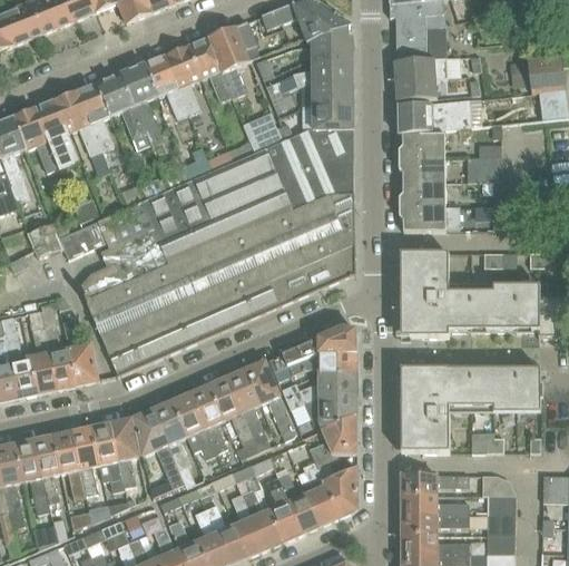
[(45,32),(31,0),(16,6),(18,11),(3,17),(15,45),(45,32)]
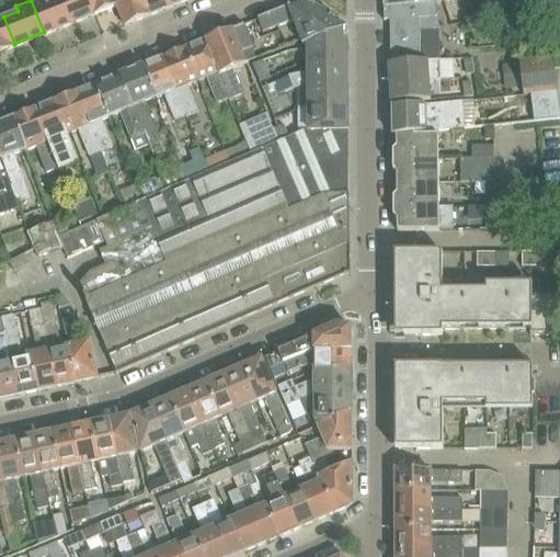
[(71,21),(63,0),(31,0),(44,32),(71,21)]
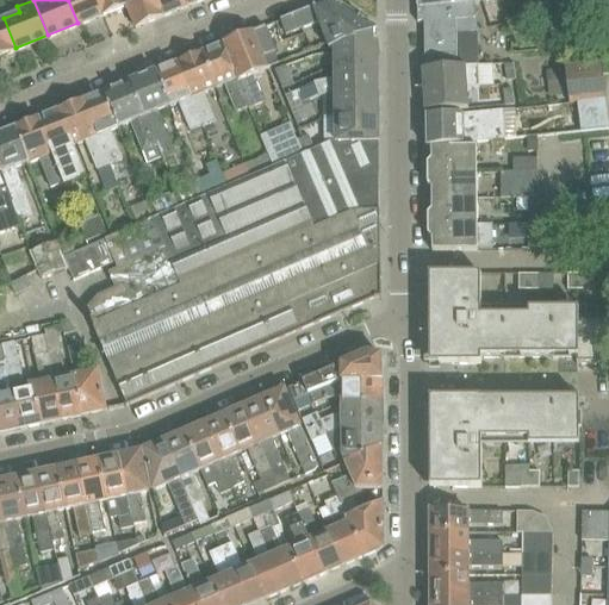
[(68,0),(78,23),(103,13),(97,0),(68,0)]
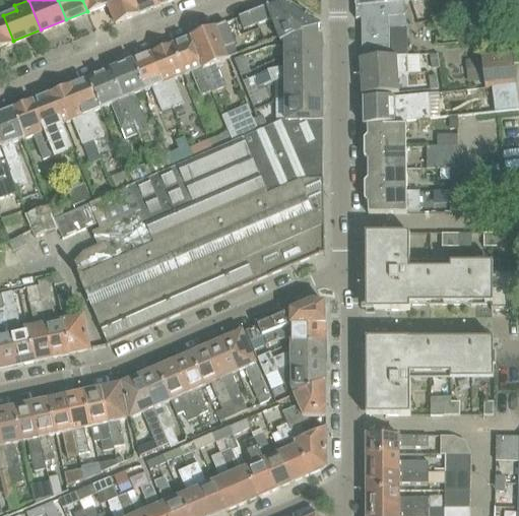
[(108,3),(107,0),(82,0),(87,11),(107,3),(108,3)]
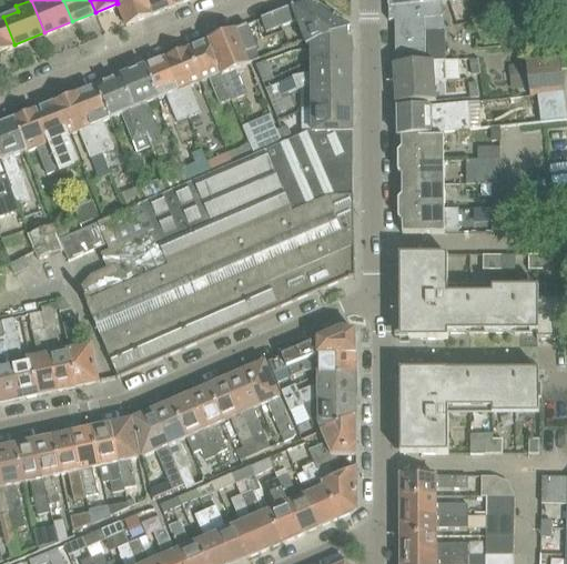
[(117,0),(118,3),(117,3),(125,23),(148,14),(142,0),(117,0)]
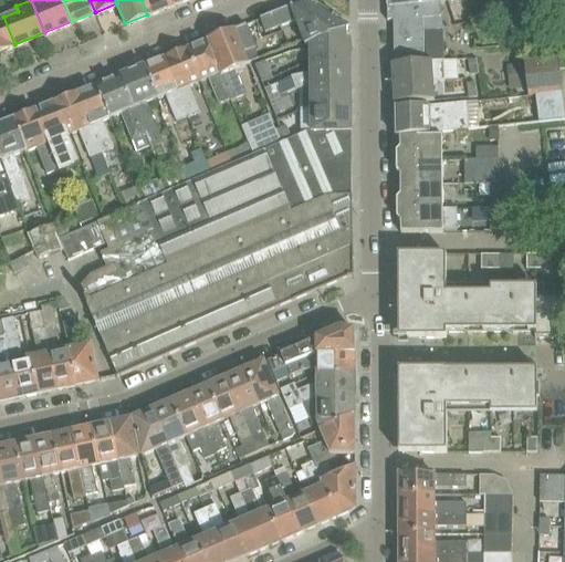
[(142,0),(147,14),(170,4),(168,0),(142,0)]
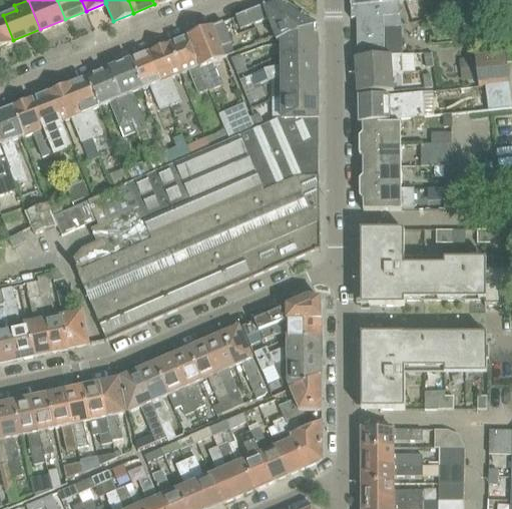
[(270,0),(234,14),(239,26),(267,15),(267,16),(274,34),(276,38),(281,37),(312,28),(312,26),(315,25),(315,26),(316,26),(316,23),(316,22),(283,0),(270,0)]
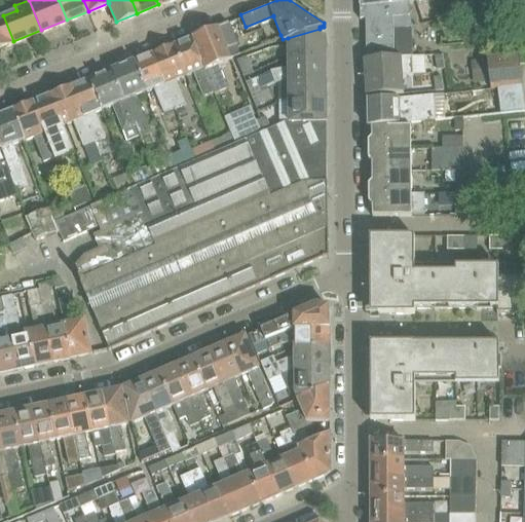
[(359,0),(359,16),(365,16),(365,57),(402,54),(402,52),(413,52),(413,22),(411,0),(359,0)]
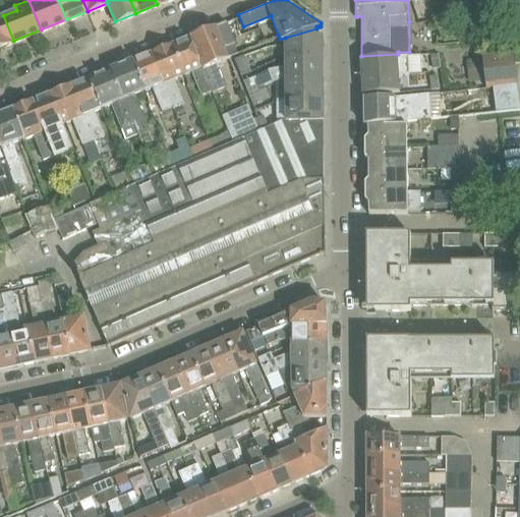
[(443,0),(445,19),(456,18),(454,0),(443,0)]
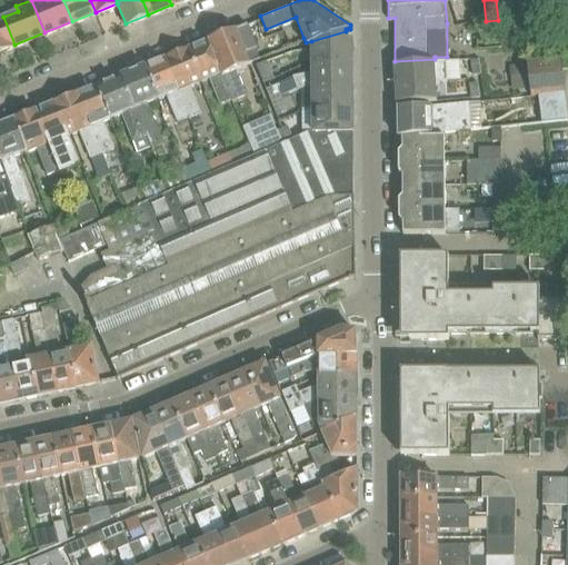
[(496,0),(498,20),(511,18),(509,0),(496,0)]
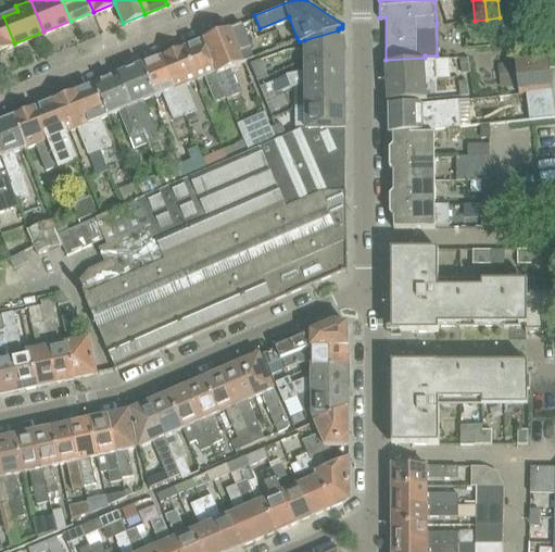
[(506,0),(508,22),(508,24),(535,21),(533,0),(506,0)]
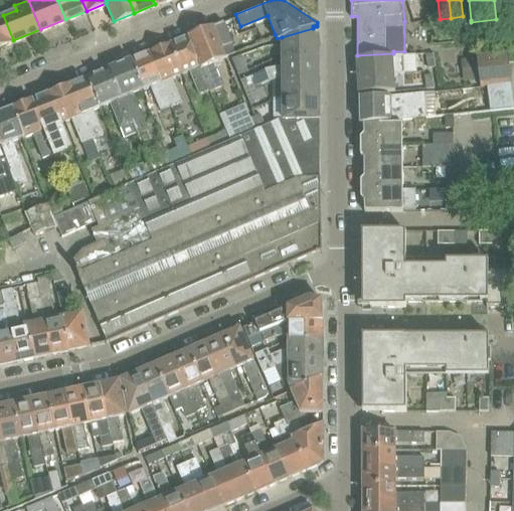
[(103,6),(92,9),(96,23),(107,20),(103,6)]
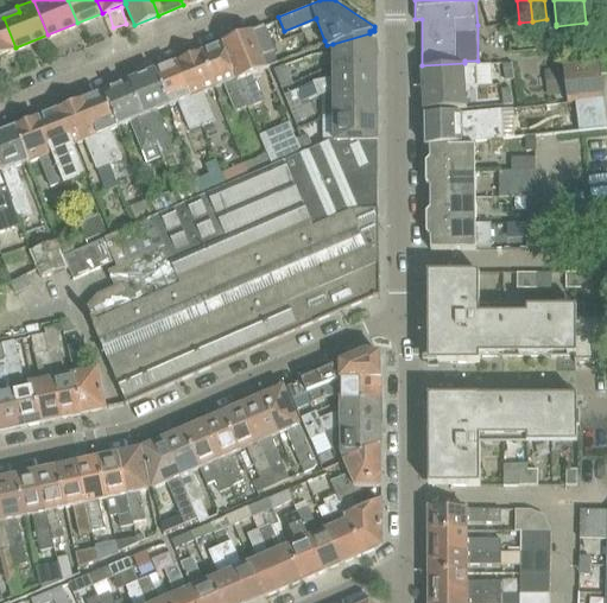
[(0,54),(16,48),(4,18),(0,19),(0,54)]
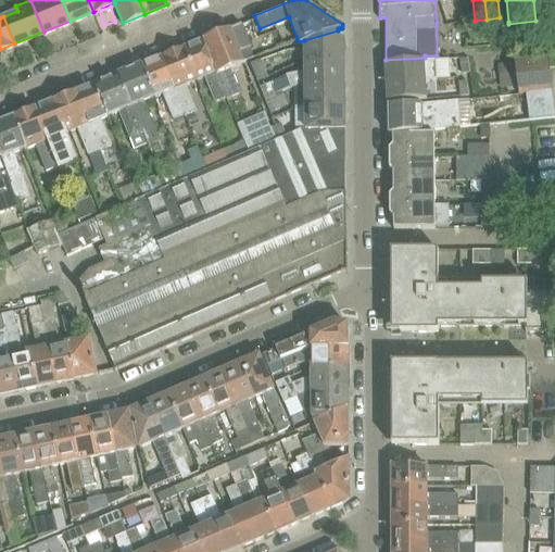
[(240,21),(228,26),(229,26),(238,49),(239,49),(250,45),(240,21)]
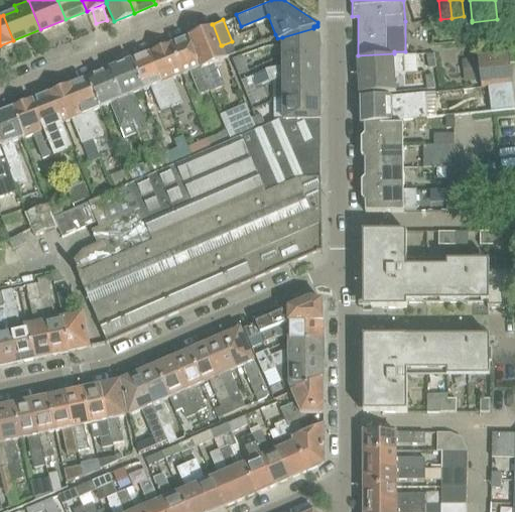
[(464,21),(466,35),(474,34),(472,22),(472,20),(464,21)]
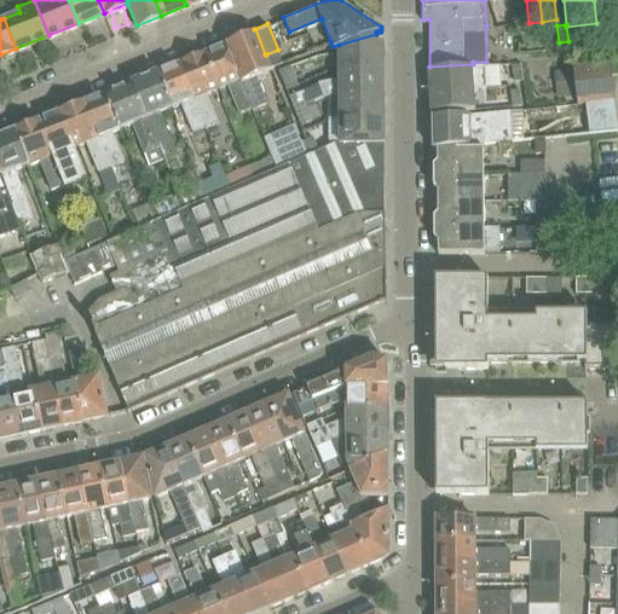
[(271,67),(266,54),(265,54),(255,29),(225,41),(250,105),(265,99),(255,74),(261,71),(271,67)]
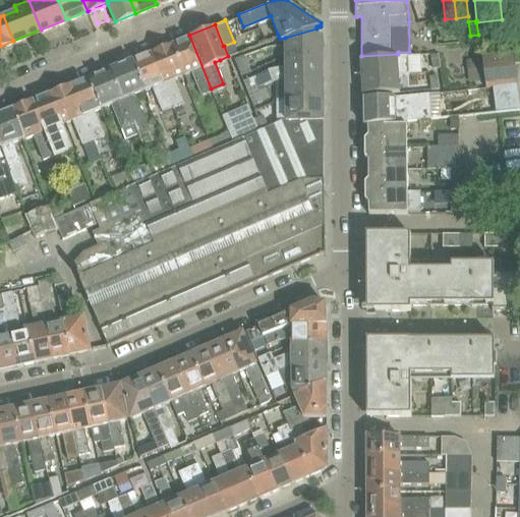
[(457,27),(439,29),(440,36),(442,38),(458,36),(457,27)]
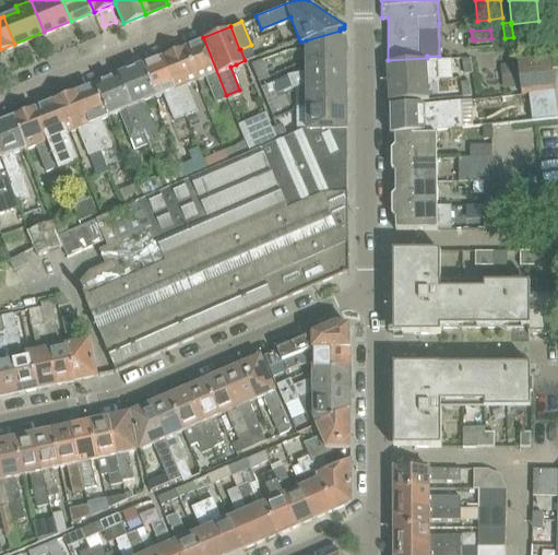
[(306,40),(306,46),(306,60),(345,59),(345,49),(344,37),(340,37),(340,35),(340,31),(306,40)]
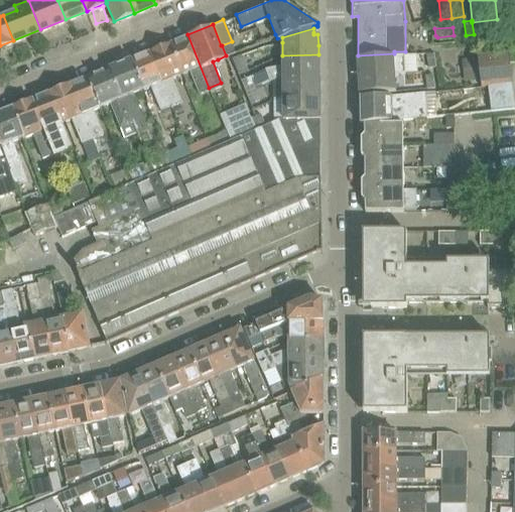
[(199,92),(209,88),(187,34),(169,41),(181,72),(189,69),(199,92)]
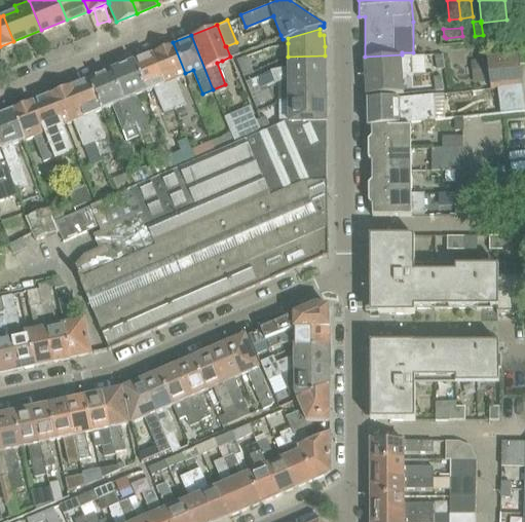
[(185,73),(173,42),(151,51),(174,106),(184,101),(175,77),(182,74),(185,73)]
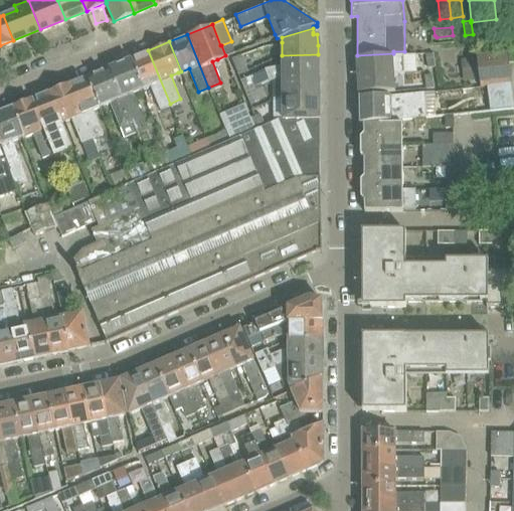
[(148,50),(130,57),(142,87),(150,83),(159,108),(170,104),(148,50)]
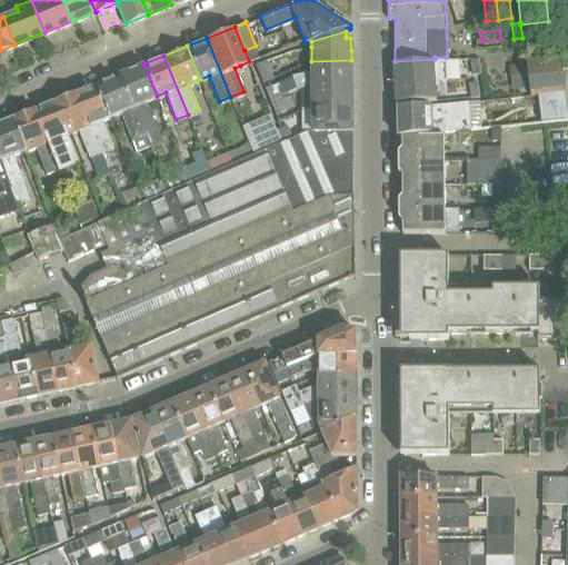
[(470,72),(475,71),(479,71),(478,57),(469,57),(470,72)]
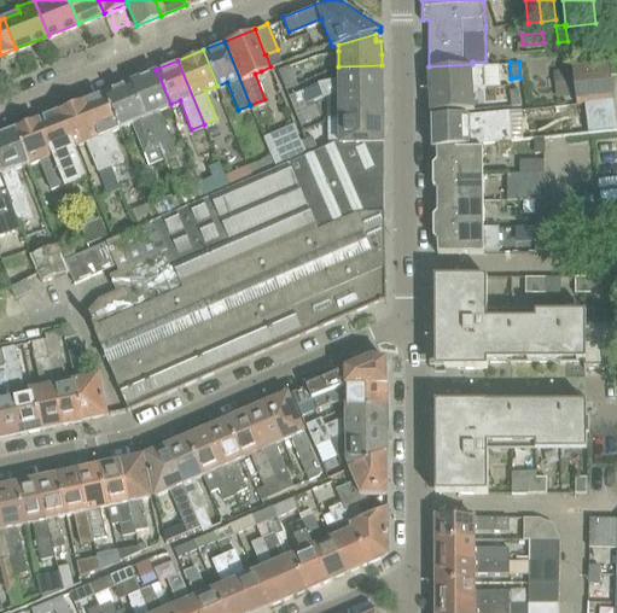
[(612,97),(610,71),(609,62),(571,66),(575,101),(583,100),(612,97)]
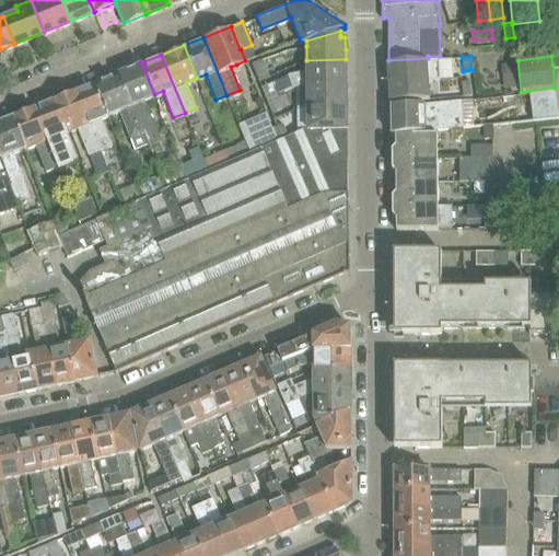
[(268,74),(260,57),(251,61),(257,79),(268,74)]
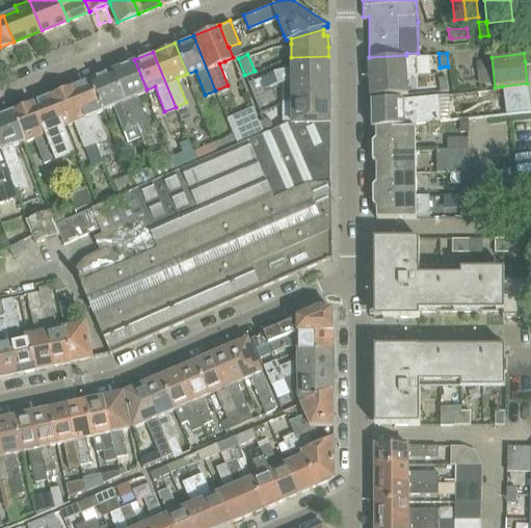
[(369,58),(367,58),(369,76),(407,74),(416,74),(415,55),(406,55),(369,57),(369,58)]
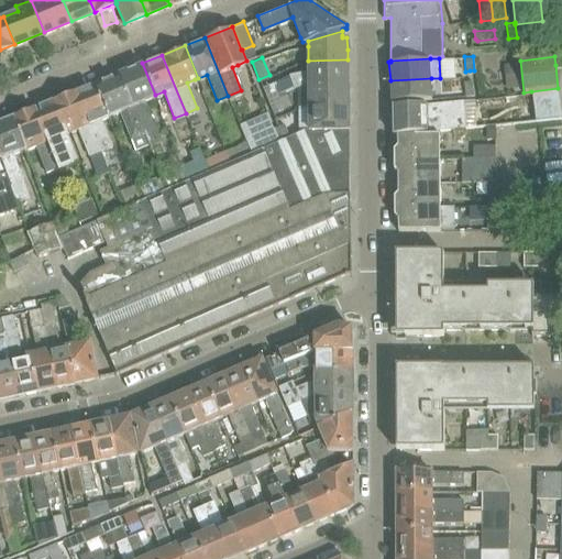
[(297,84),(308,83),(348,81),(348,59),(308,61),(308,68),(289,74),(294,85),(297,84)]
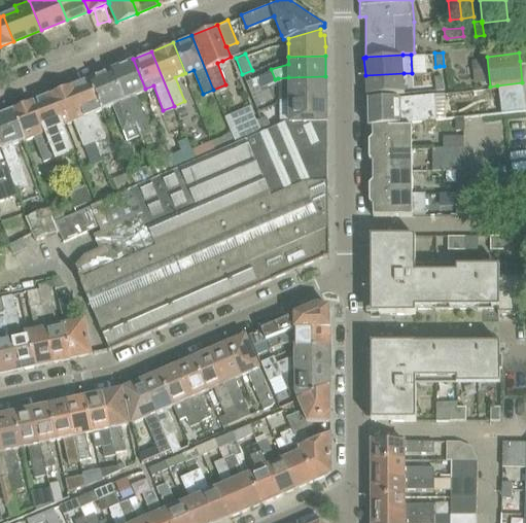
[(486,58),(475,59),(478,76),(488,75),(486,58)]
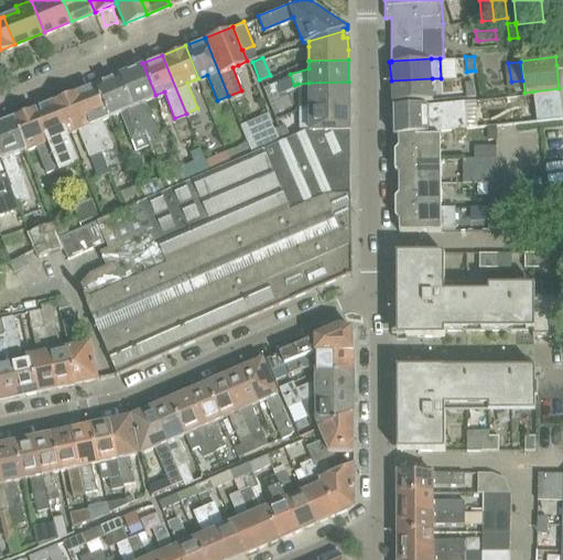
[(142,63),(119,73),(147,142),(160,137),(144,99),(155,95),(142,63)]
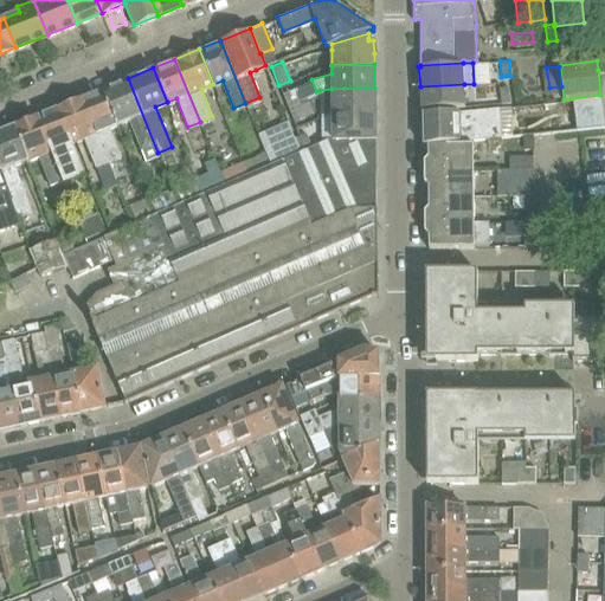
[(107,86),(103,89),(117,122),(121,121),(128,118),(145,159),(158,153),(128,78),(107,86)]
